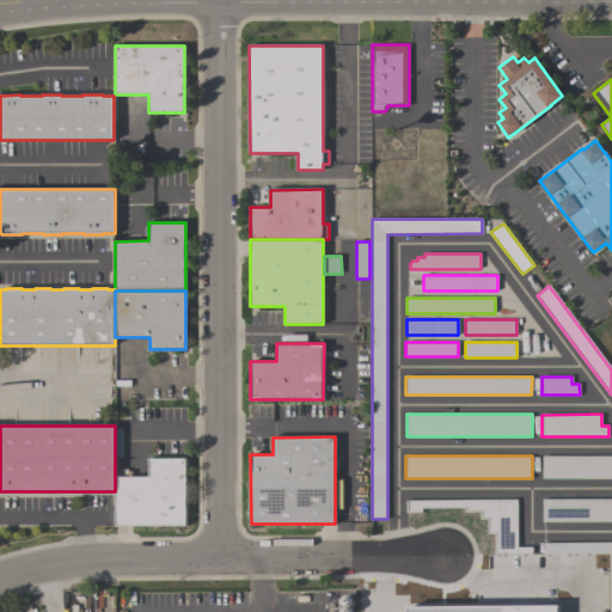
[(611,456),(611,478),(542,478),(542,456),(611,456)]
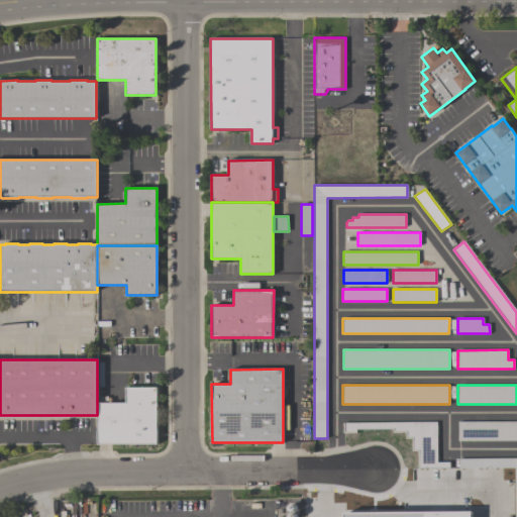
[(97,403),(125,403),(125,388),(158,388),(158,443),(97,444),(97,415),(97,403)]
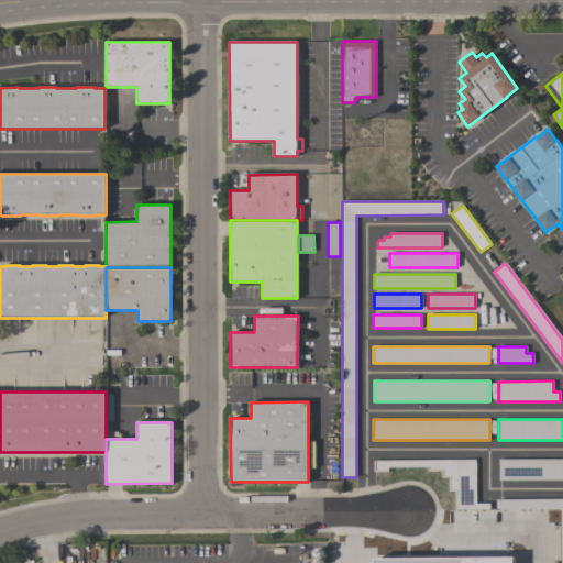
[(476,504),(489,503),(489,509),(455,510),(455,490),(449,490),(449,477),(441,477),(441,471),(428,471),(428,467),(388,467),(388,471),(374,472),(373,460),(476,459),(476,504)]
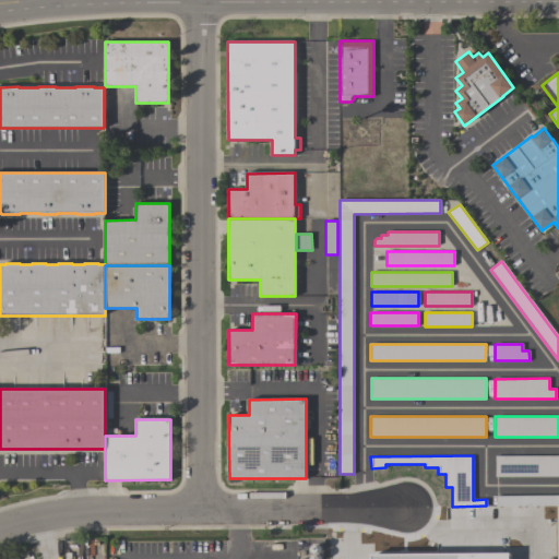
[(558,455),(558,476),(495,476),(495,455),(558,455)]
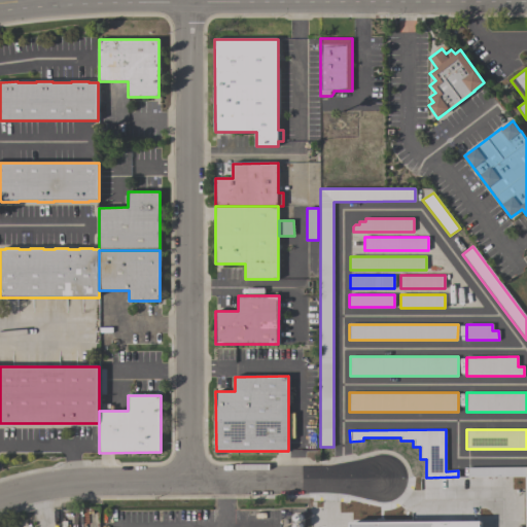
[(526,526),(525,526),(525,477),(468,477),(468,467),(526,466),(526,526)]
